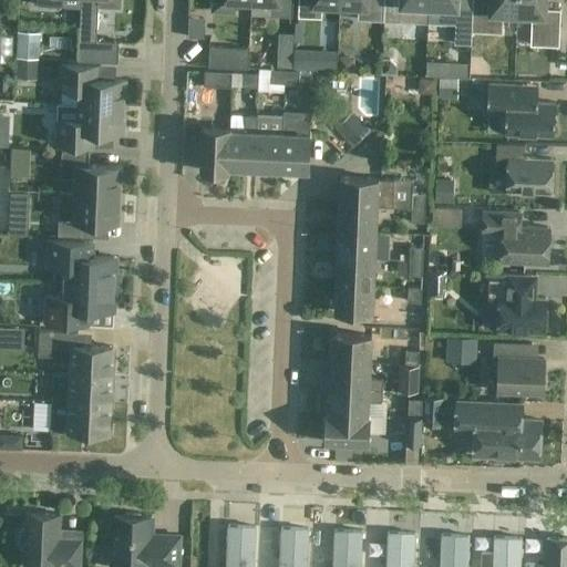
[(251,1),(251,0),(213,0),(213,10),(234,11),(235,1),(251,1)]
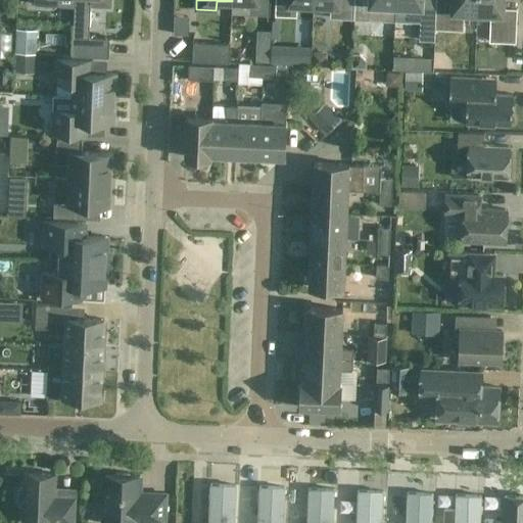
[(232,0),(232,1),(248,2),(248,14),(270,15),(270,0),(232,0)]
